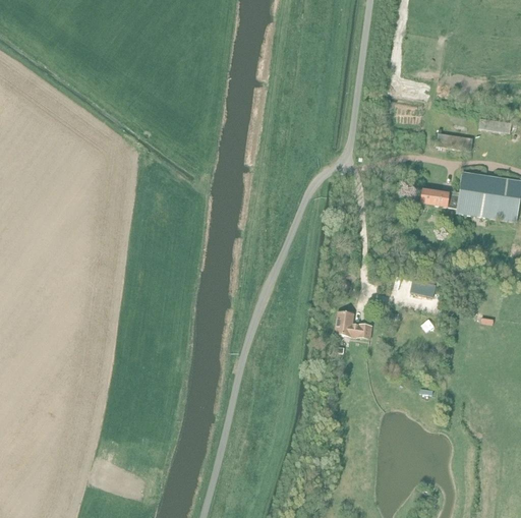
[(480,118),(478,129),(510,133),(511,123),(480,118)]
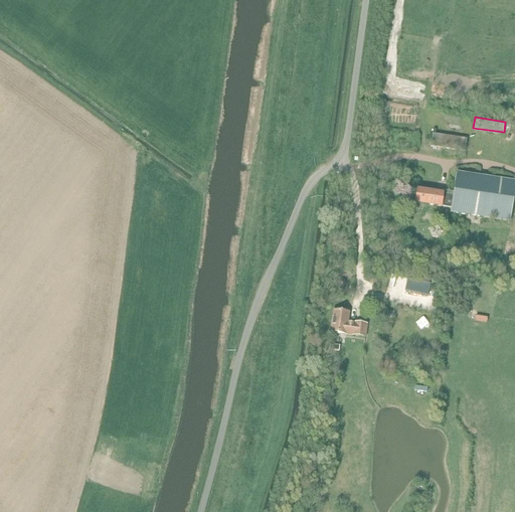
[(433,132),(431,144),(465,150),(467,137),(433,132)]
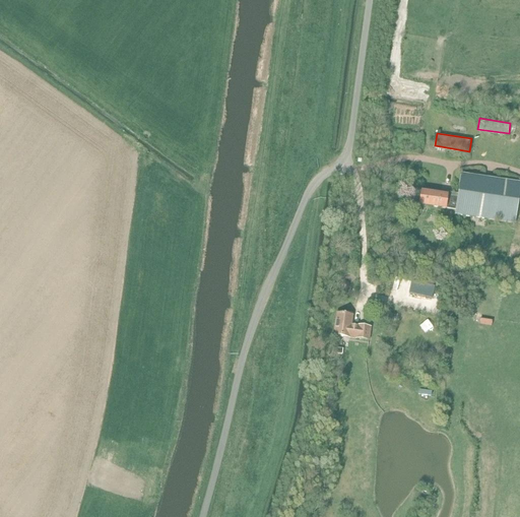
[(457,196),(456,202),(485,207),(483,218),(515,222),(519,188),(519,181),(461,173),(457,196)]
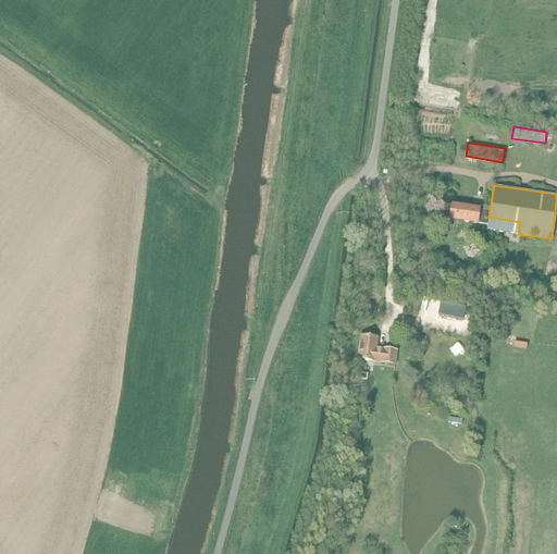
[(489,217),(490,210),(452,205),(449,219),(487,224),(489,217)]
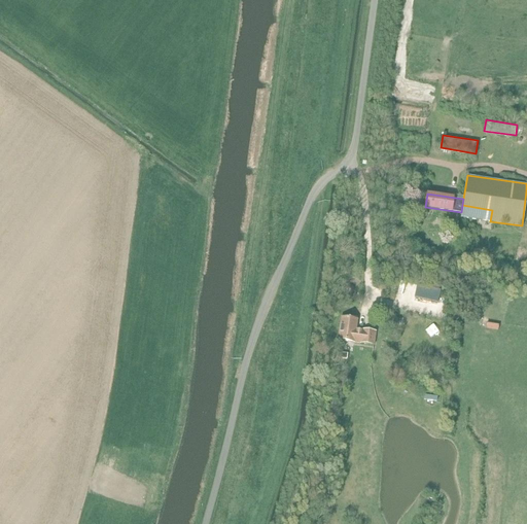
[(492,210),(462,205),(460,216),(490,221),(492,210)]
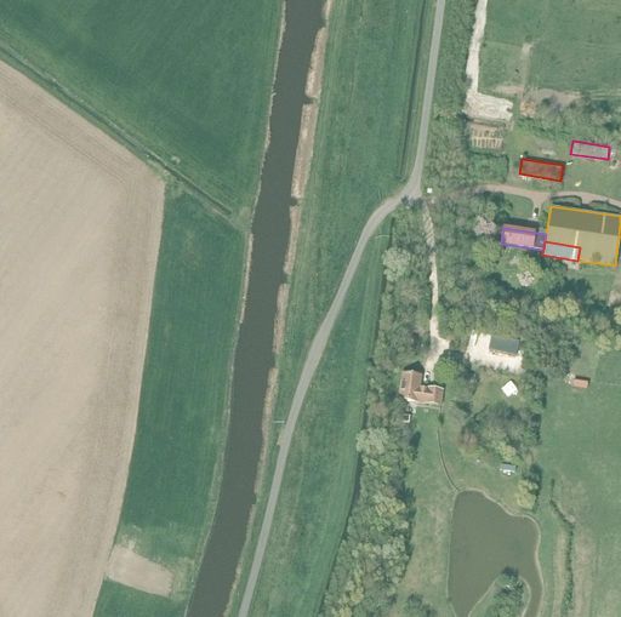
[(402,371),(398,398),(440,404),(444,377),(428,375),(428,376),(421,375),(421,373),(402,371)]
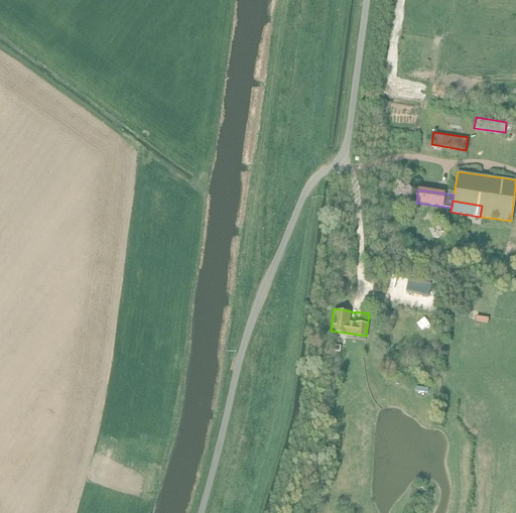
All buildings are outlined.
